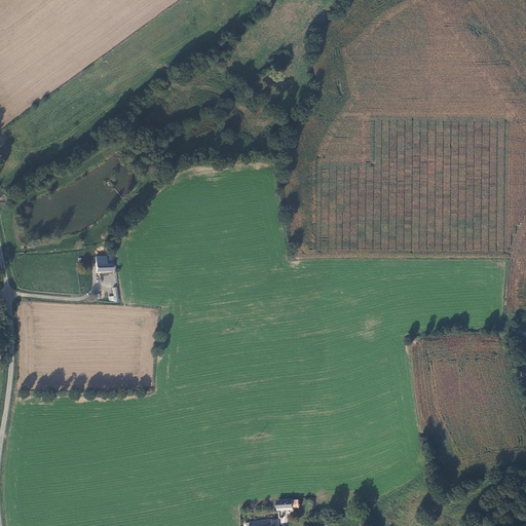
[(107,266),(107,262),(96,262),(96,272),(112,272),(111,265),(107,266)]
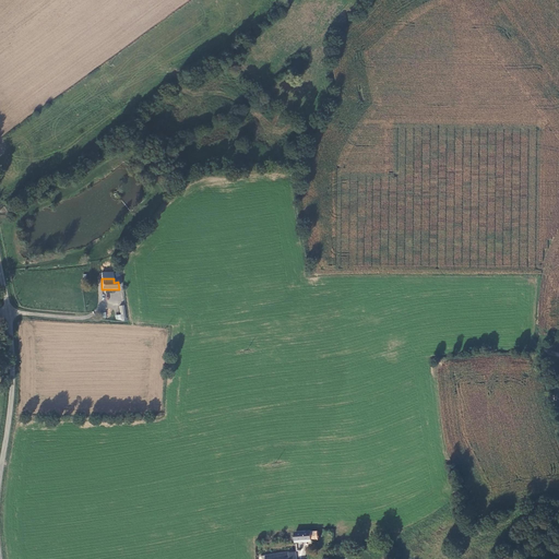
[(93,305),(95,311),(100,310),(105,308),(106,308),(104,302),(96,305),(96,304),(93,305)]
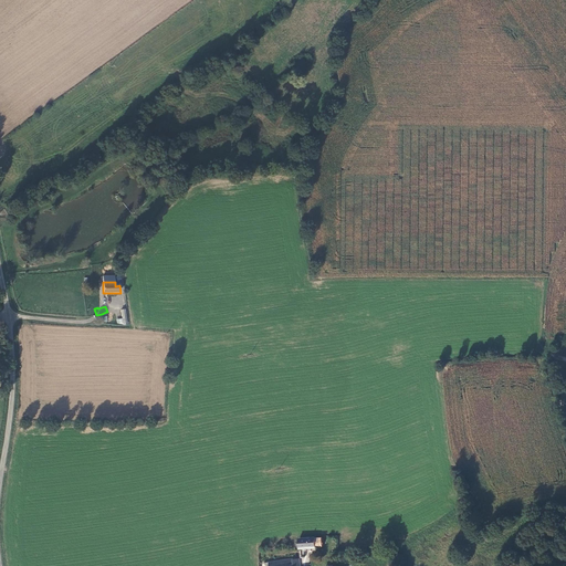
[(126,308),(121,310),(122,318),(117,318),(117,325),(127,324),(126,308)]
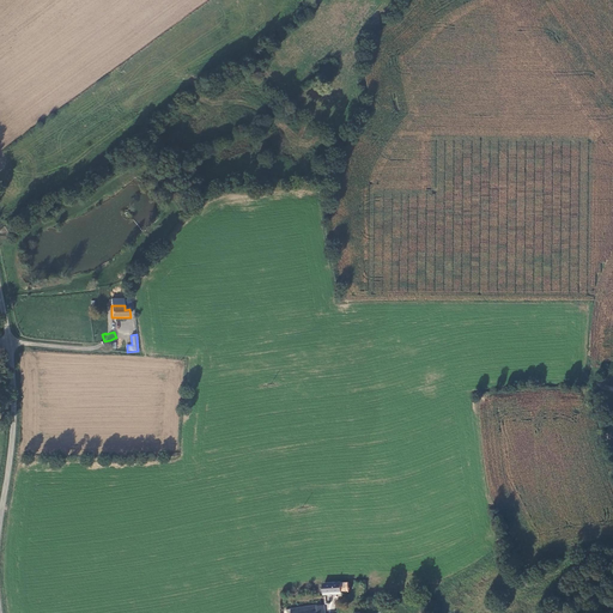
[(335,574),(314,576),(315,587),(333,584),(333,580),(335,580),(335,574)]
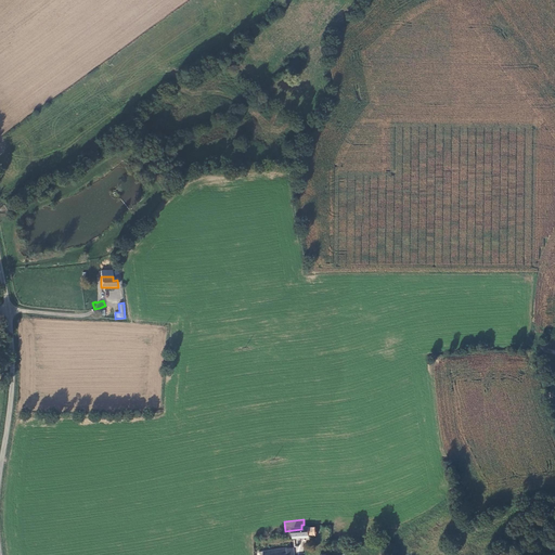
[(311,531),(292,533),(293,543),(309,541),(309,537),(312,537),(311,531)]
